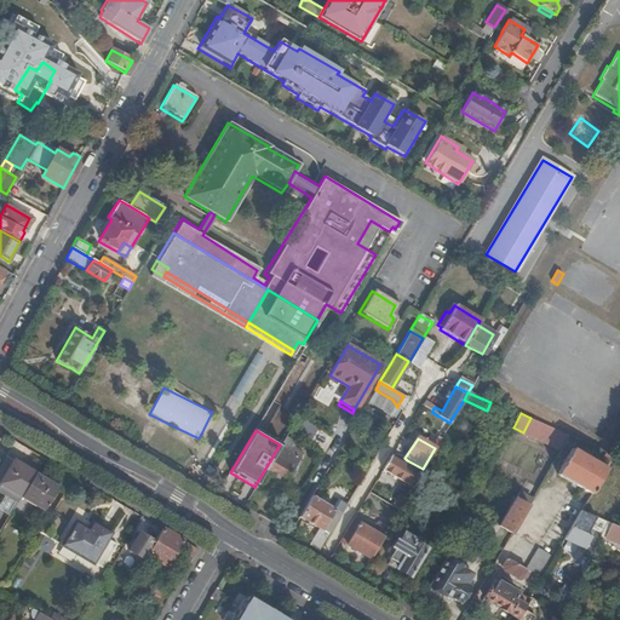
[(287,482),(305,451),(296,445),(293,449),(282,443),(267,470),(287,482)]
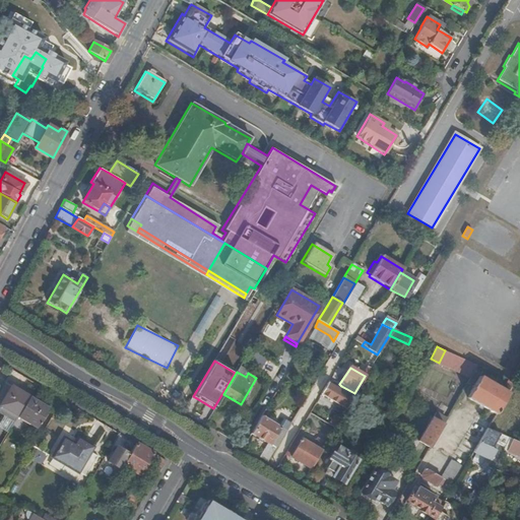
[(495,415),(507,394),(478,377),(475,382),(474,382),(468,392),(469,393),(466,398),(495,415)]
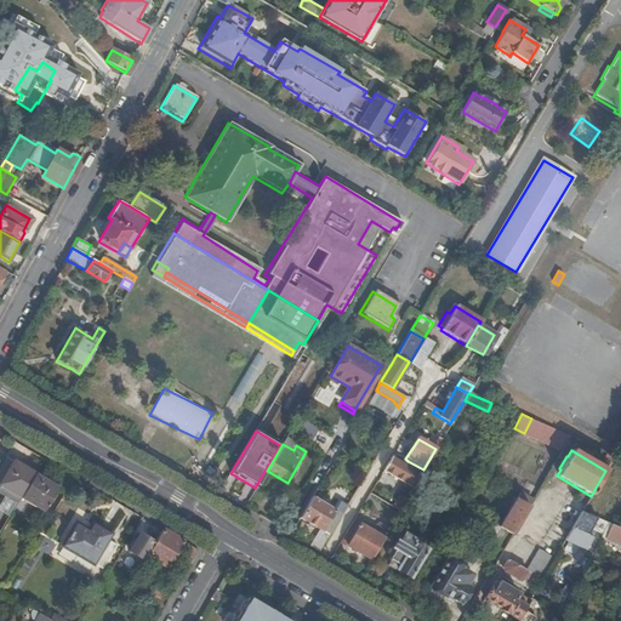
[(412,489),(420,476),(404,466),(391,457),(382,472),(412,489)]
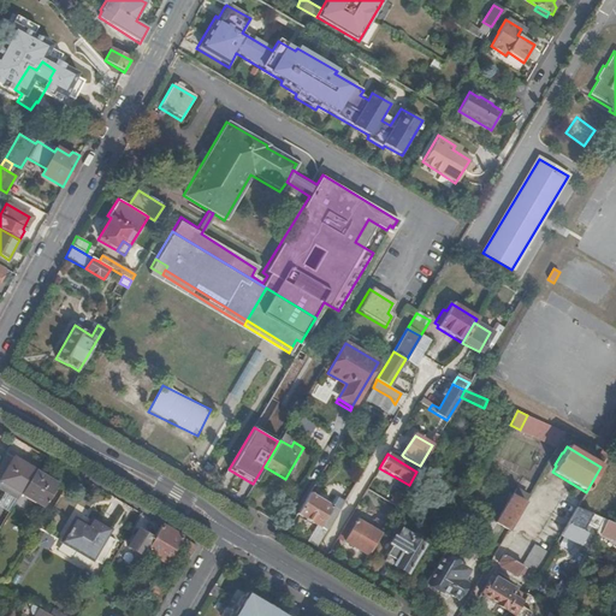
[(615,457),(608,454),(604,461),(612,465),(615,457)]
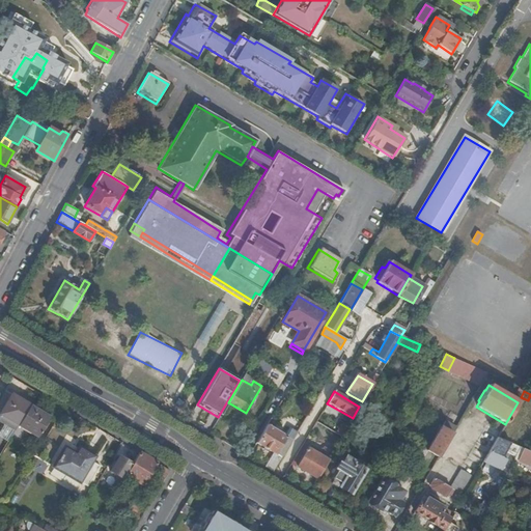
[(0,412),(10,395),(5,392),(2,396),(0,399),(0,412)]
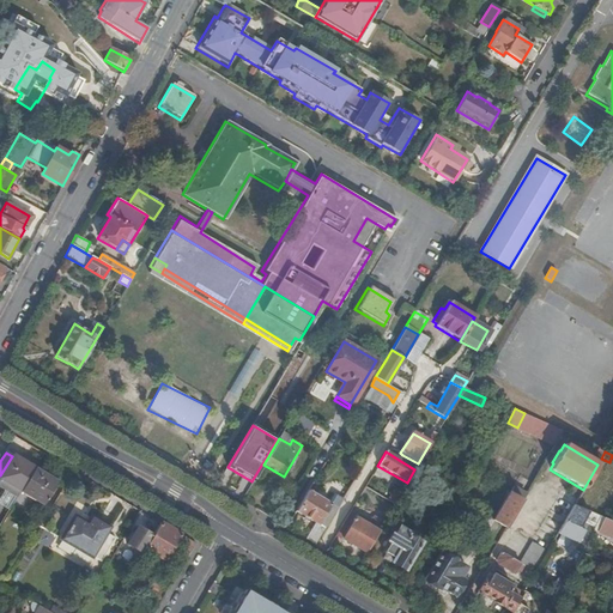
[(414,469),(418,463),(402,455),(399,460),(414,469)]
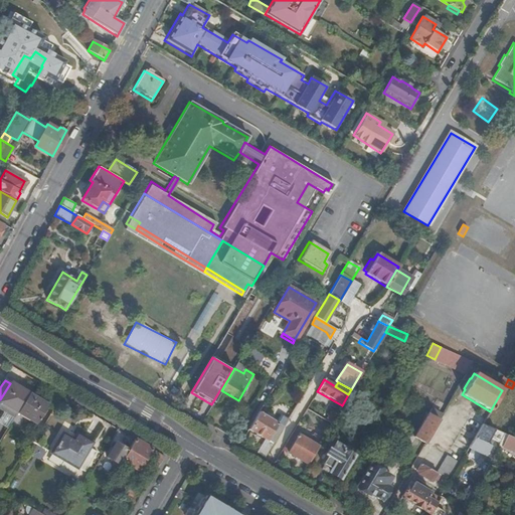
[(17,413),(29,394),(10,383),(0,399),(0,408),(14,417),(17,413)]
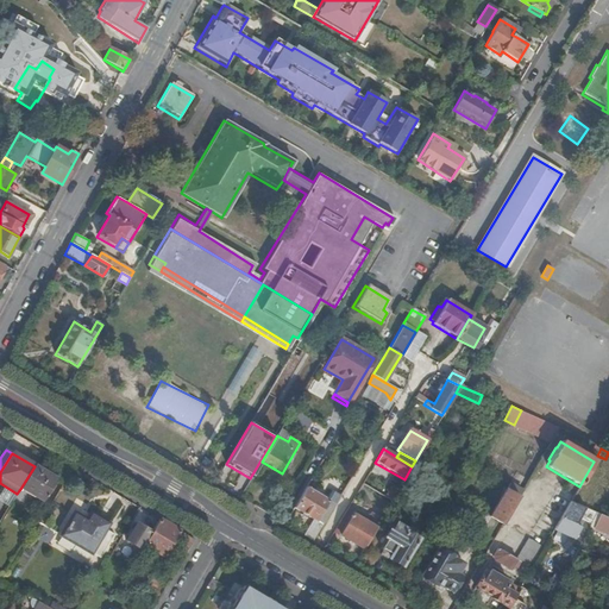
[(56,481),(35,466),(20,489),(43,502),(56,481)]
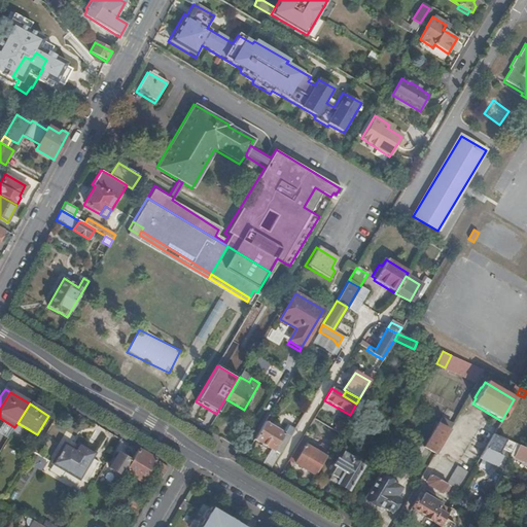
[(271,450),(262,464),(271,468),(289,436),(266,422),(254,441),(271,450)]
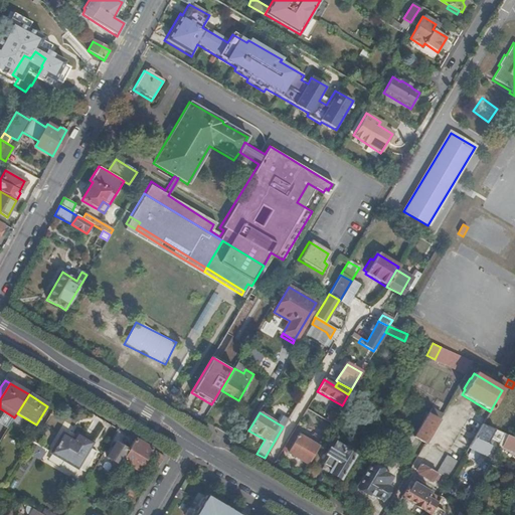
[(288,453),(307,465),(327,431),(335,415),(330,412),(325,420),(314,414),(311,419),(319,424),(309,442),(298,436),(288,453)]
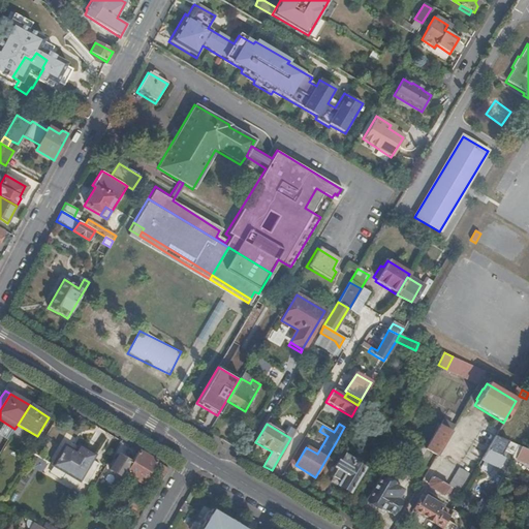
[(424,448),(435,456),(450,430),(445,428),(444,430),(438,427),(424,448)]
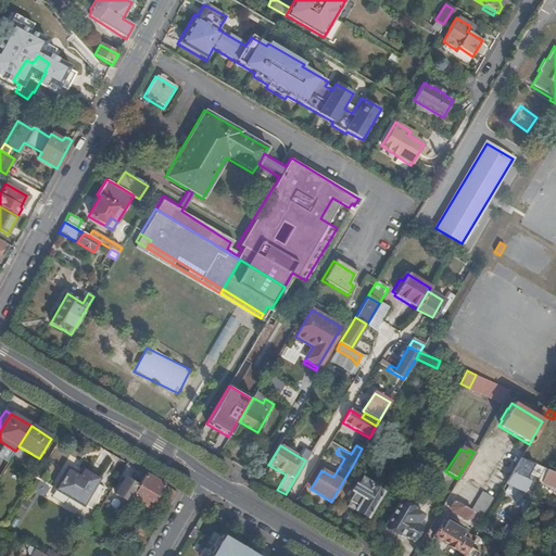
[(544,469),(519,459),(506,482),(516,488),(522,479),(525,479),(528,472),(531,474),(520,498),(527,501),(534,485),(539,478),(544,469)]
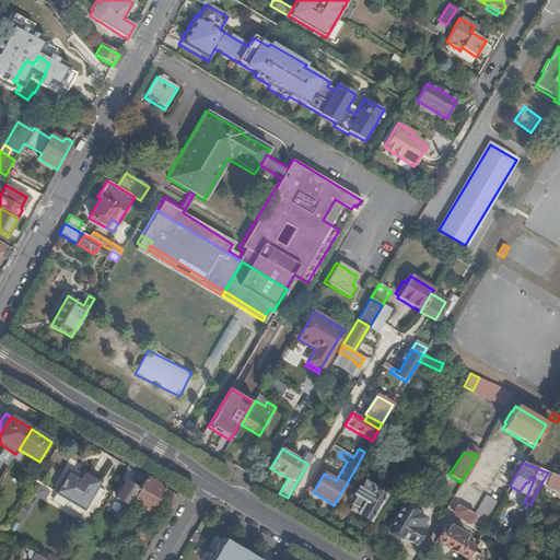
[(322,464),(306,489),(313,492),(324,474),(328,468),(322,464)]
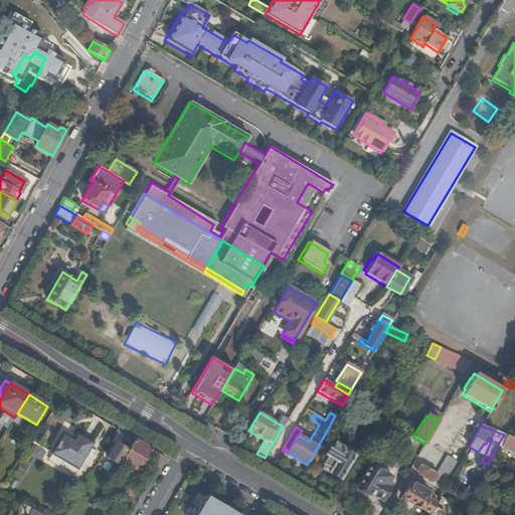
[(62,435),(51,454),(83,473),(96,453),(89,449),(92,444),(76,435),(72,441),(62,435)]
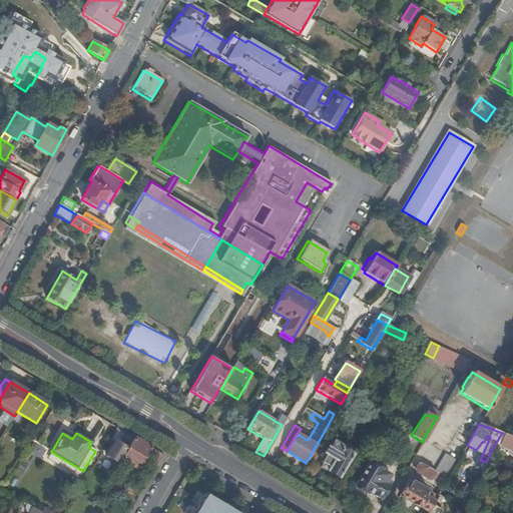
[(512,451),(512,437),(504,434),(500,445),(512,451)]
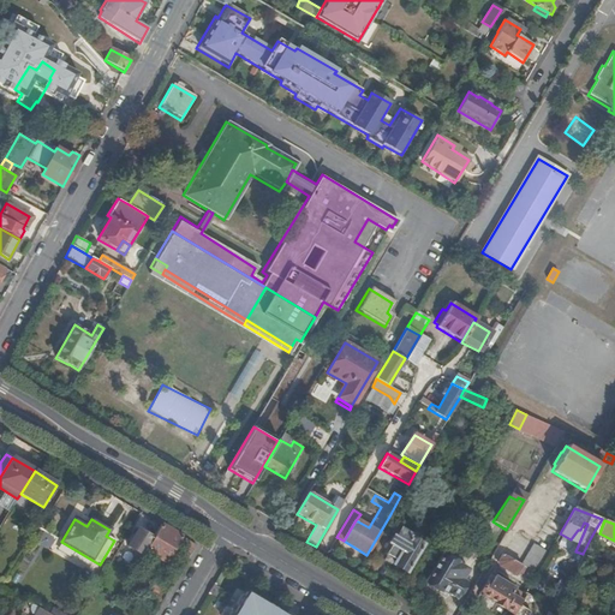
[(181,538),(160,526),(145,551),(166,563),(181,538)]
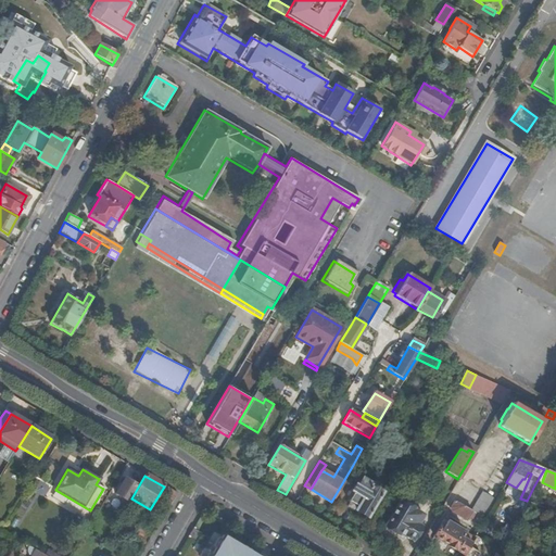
[(365,517),(380,492),(370,487),(371,485),(361,478),(355,487),(354,484),(349,492),(351,493),(346,501),(356,507),(354,510),(365,517)]
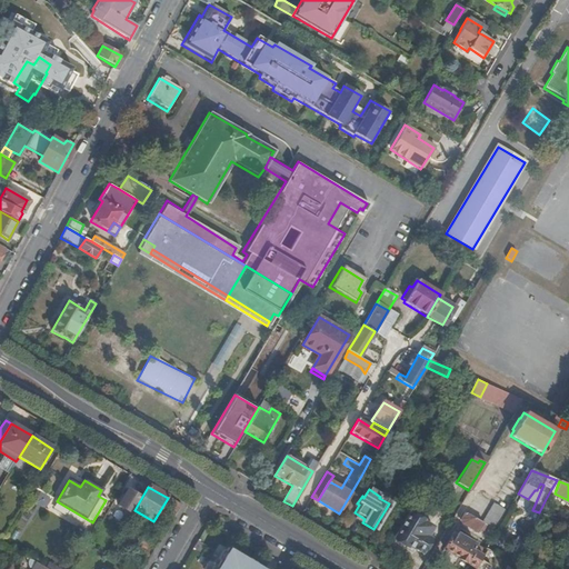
[(130,515),(140,497),(128,490),(118,507),(130,515)]
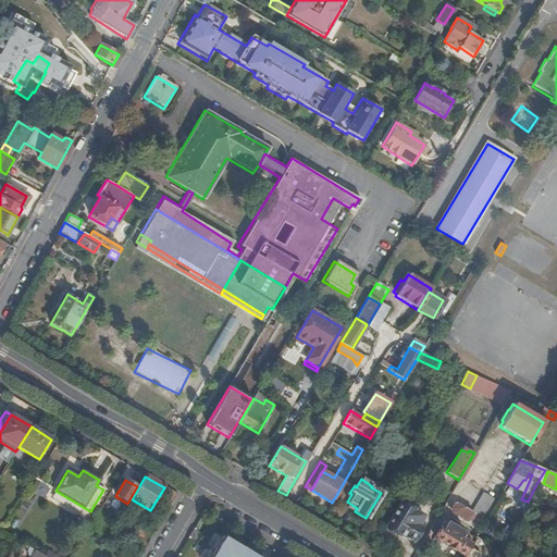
[(177,494),(168,489),(158,504),(168,509),(177,494)]
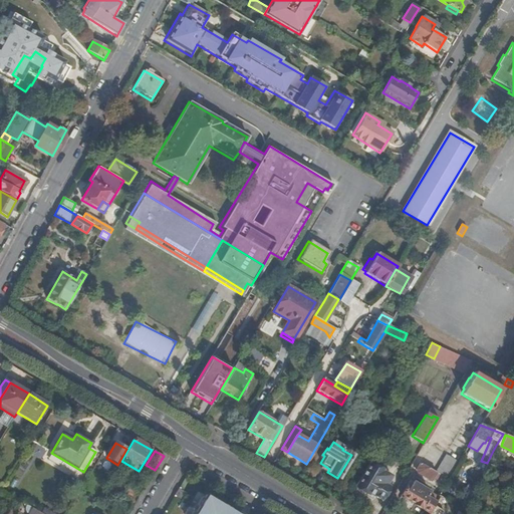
[(439,475),(448,480),(457,464),(445,457),(435,473),(419,463),(415,472),(433,483),(435,480),(439,475)]
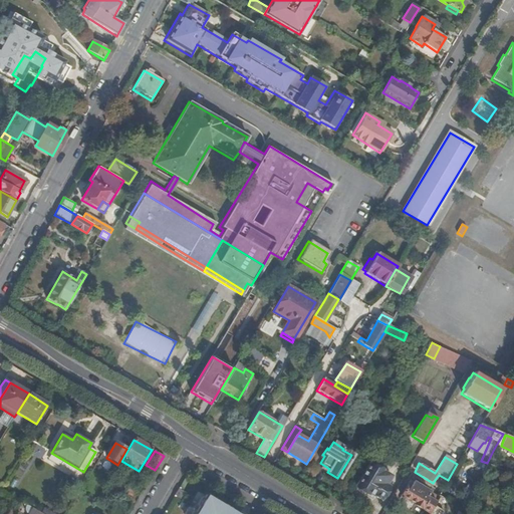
[(386,484),(390,477),(368,463),(353,487),(366,495),(367,494),(377,500),(380,498),(387,489),(386,484)]
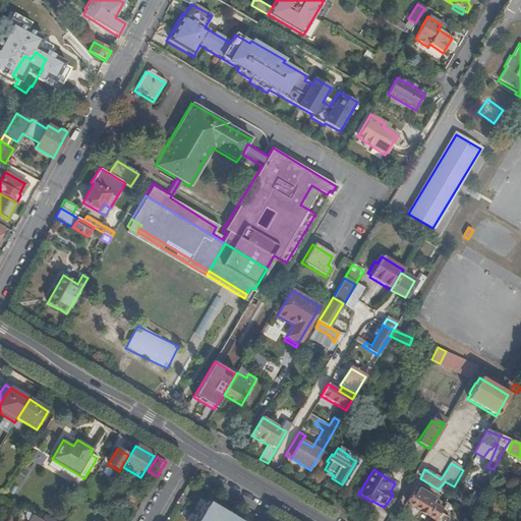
[(109,491),(116,497),(130,505),(135,498),(113,484),(109,491)]
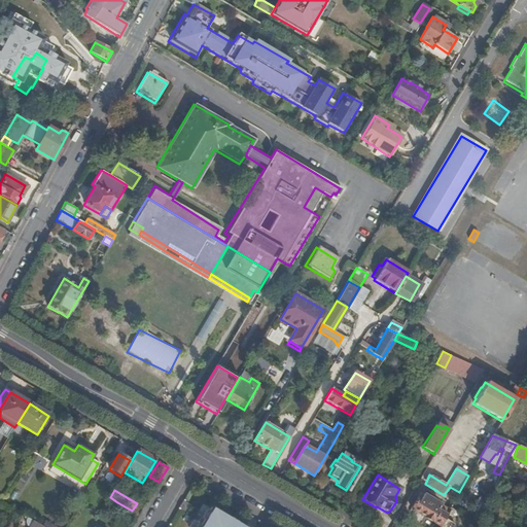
[(416,498),(411,507),(440,525),(443,520),(448,511),(422,495),(419,500),(416,498)]
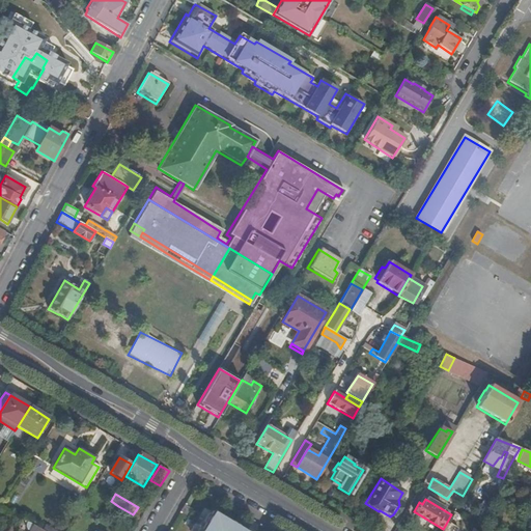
[(111,501),(106,509),(113,514),(118,506),(111,501)]
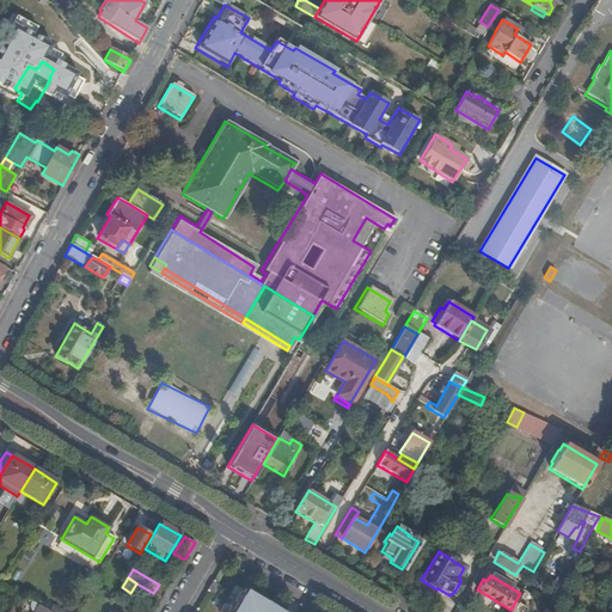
[(548,595),(557,600),(565,581),(556,577),(548,595)]
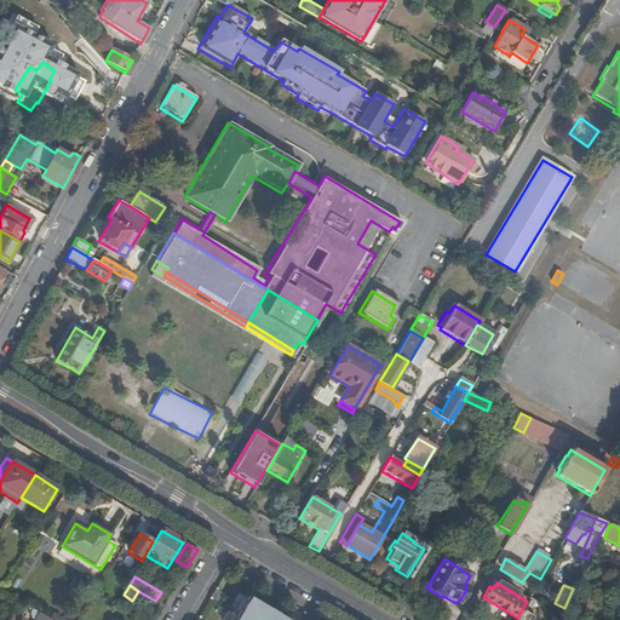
[(225,596),(214,590),(210,598),(219,604),(225,596)]
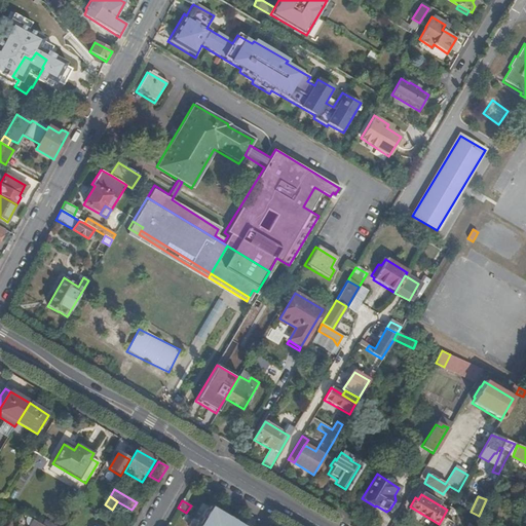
[(243,525),(212,506),(209,511),(210,512),(205,518),(199,525),(243,525)]
